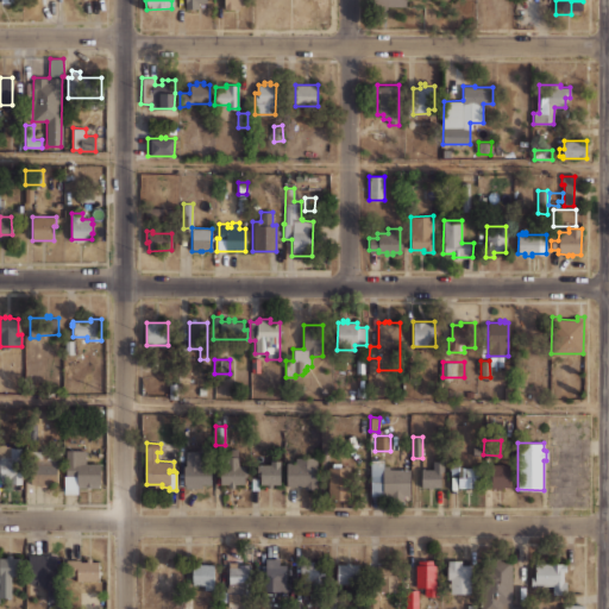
[(10,447),(22,447),(20,483),(14,484),(14,476),(0,476),(0,457),(10,457),(10,447)]
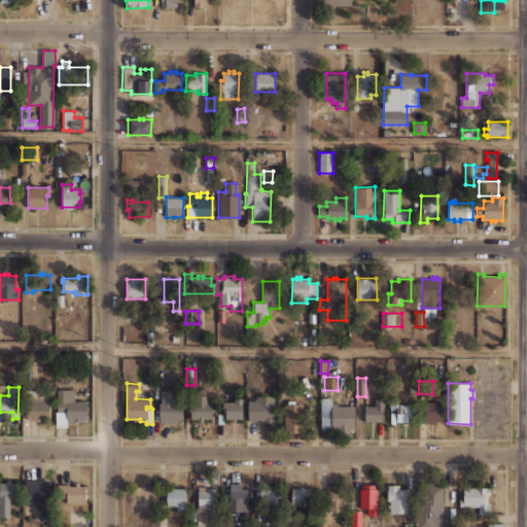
[(27,389),(36,389),(37,401),(49,401),(49,418),(27,418),(27,389)]
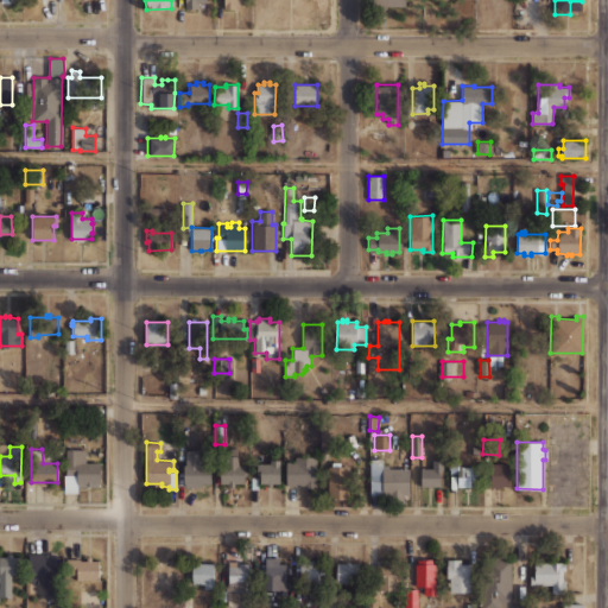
[(65,449),(86,449),(86,462),(99,462),(99,483),(77,483),(77,493),(64,493),(64,475),(65,475),(65,449)]
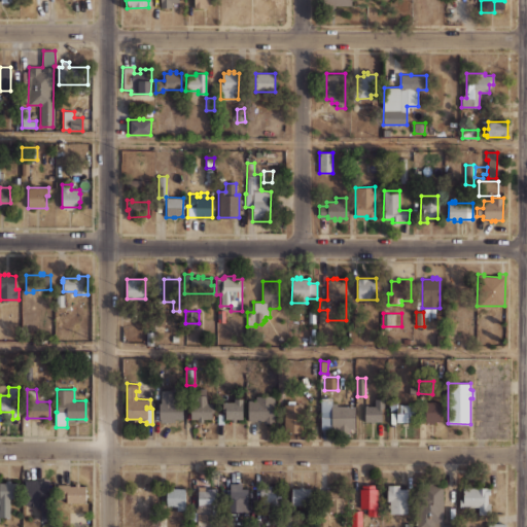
[(161,390),(161,402),(159,402),(159,419),(161,419),(161,422),(175,422),(175,419),(182,419),(182,413),(183,413),(183,409),(184,409),(184,402),(177,402),(177,390),(161,390)]
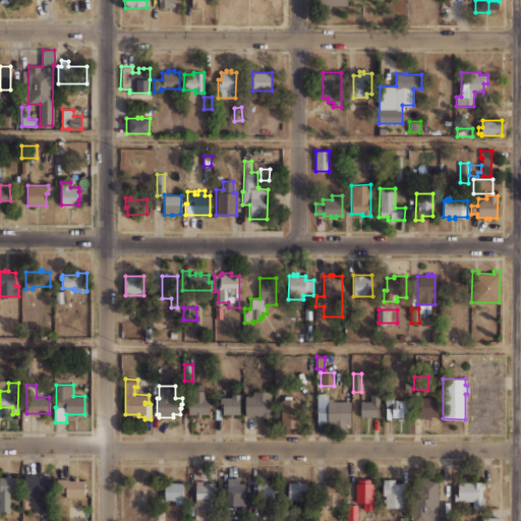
[(188,391),(188,414),(194,414),(194,417),(200,417),(200,414),(209,414),(210,408),(213,407),(213,399),(205,398),(205,391),(188,391)]
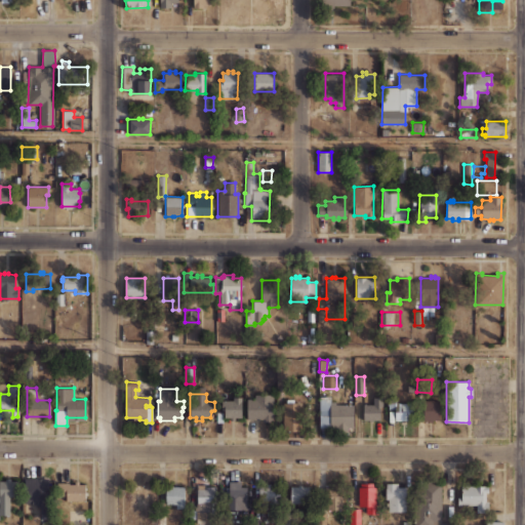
[(273,394),(254,395),(254,399),(247,399),(247,418),(273,418),(273,394)]
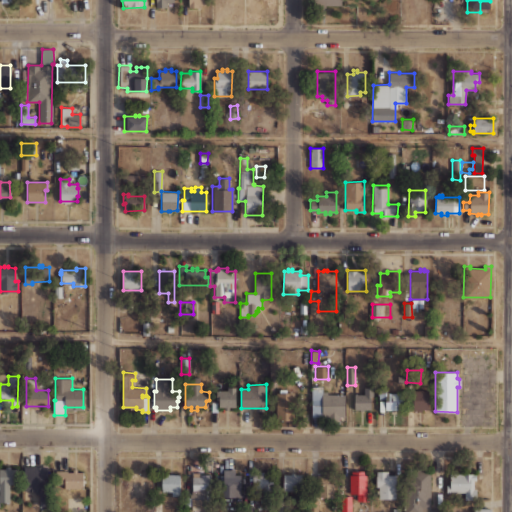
[(322,394),(322,386),(311,386),(311,416),(322,417),(322,416),(329,416),(329,418),(341,418),(341,416),(345,416),(344,394),(322,394)]
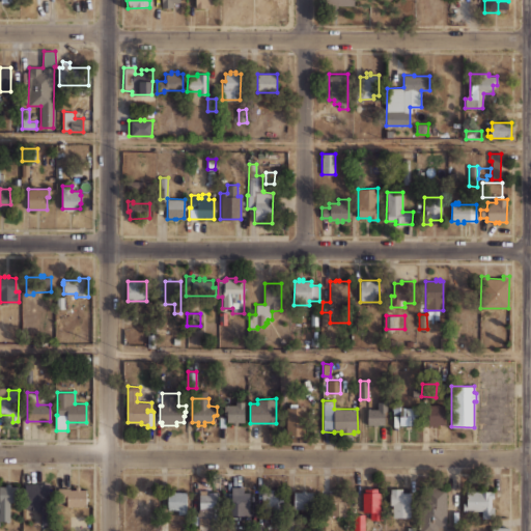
[(402,407),(418,407),(418,424),(399,424),(399,414),(392,414),(392,400),(400,400),(400,406),(402,406),(402,407)]
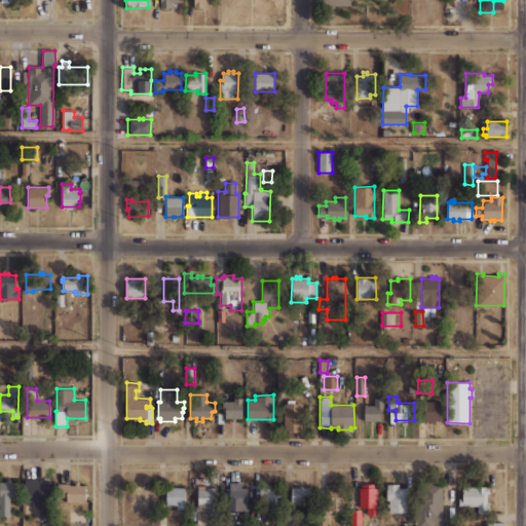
[(241,398),(241,418),(235,418),(235,420),(231,420),(231,418),(222,418),(222,401),(233,401),(233,398),(241,398)]
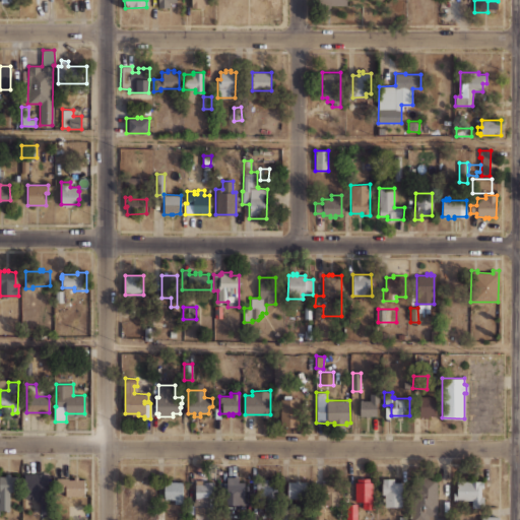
[(379,393),(370,393),(370,401),(360,401),(360,411),(379,411),(379,393)]
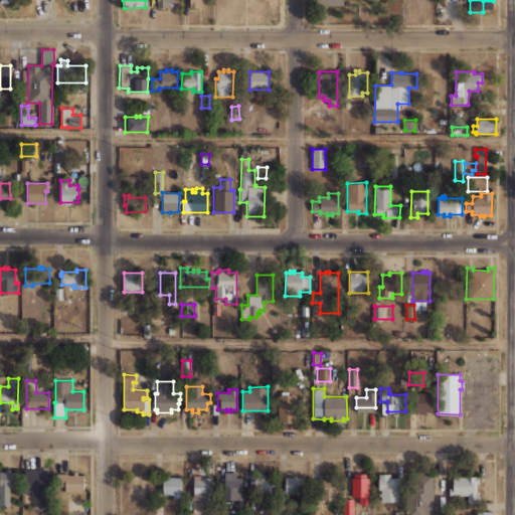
[(296,395),(288,394),(288,391),(285,391),(282,391),(282,395),(278,395),(277,421),(297,421),(296,395)]
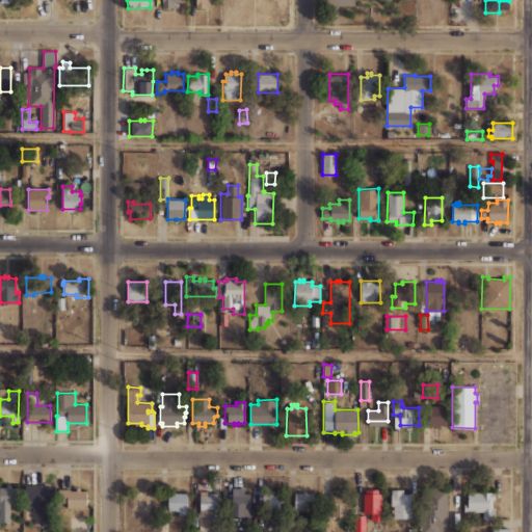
[(422,405),(445,405),(445,409),(447,408),(447,416),(445,416),(445,425),(422,425),(422,405)]
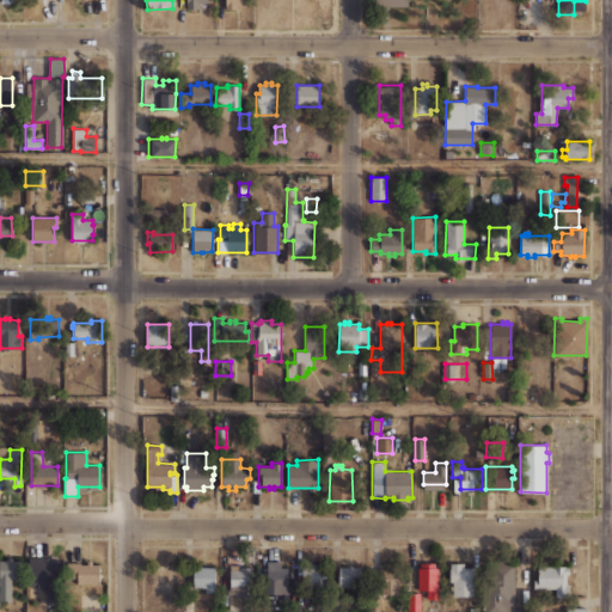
[(28,558),(59,557),(60,605),(47,605),(46,586),(29,586),(28,558)]
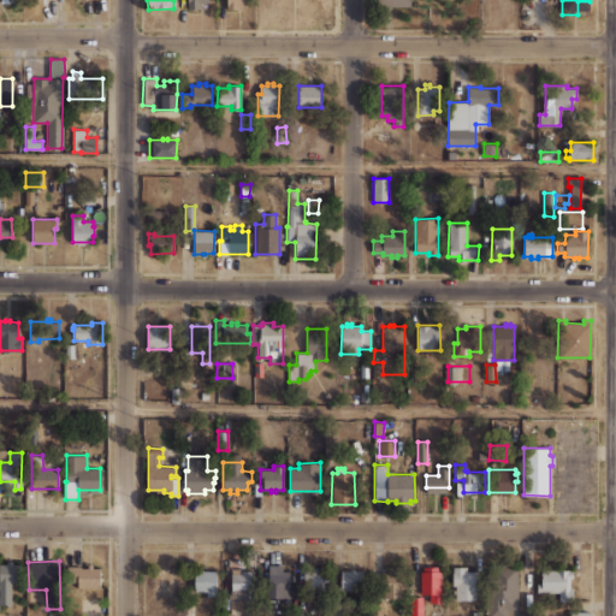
[(0,562),(22,563),(21,582),(12,582),(12,604),(0,604),(0,562)]
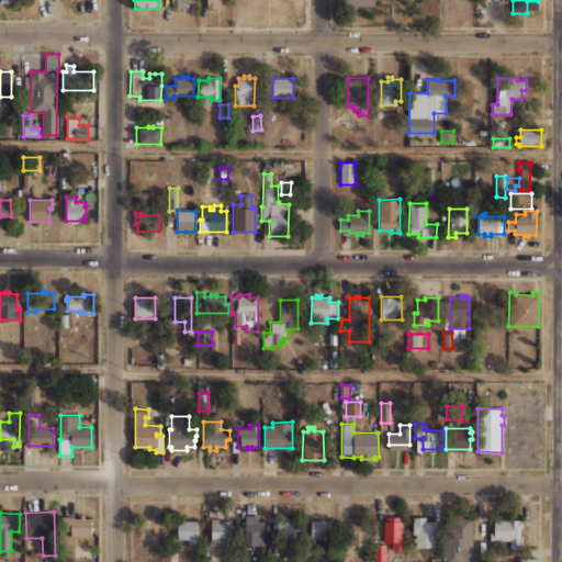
[(257,515),(245,514),(245,546),(263,546),(263,520),(257,520),(257,515)]
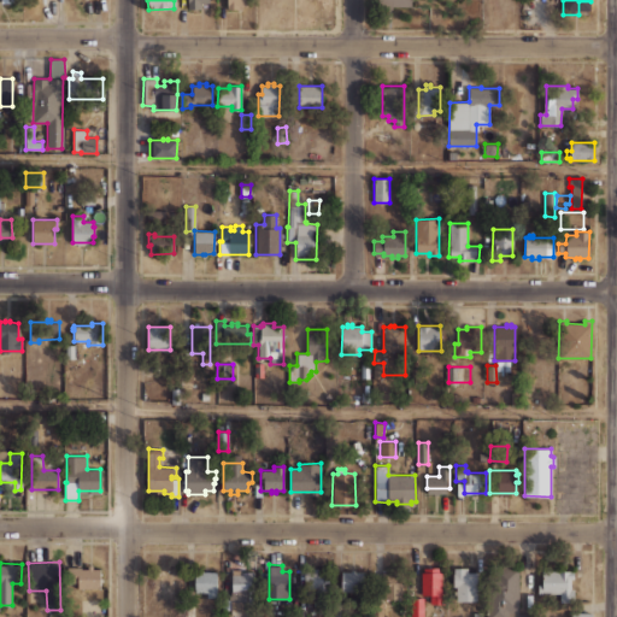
[(66,568),(80,568),(80,569),(87,569),(87,565),(92,565),(93,569),(99,568),(100,588),(68,591),(66,568)]
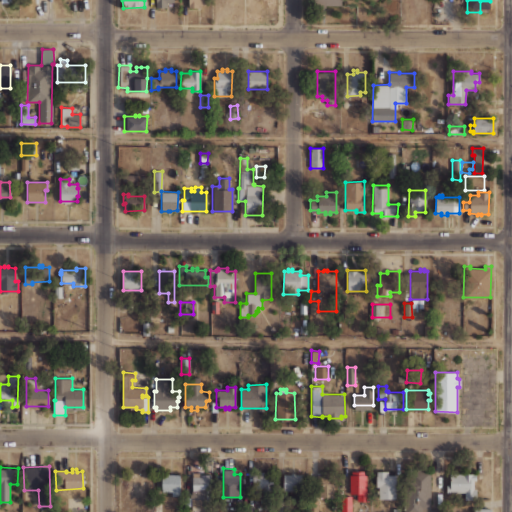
[(365,469),(348,470),(349,494),(350,494),(356,494),(356,501),(367,500),(365,469)]
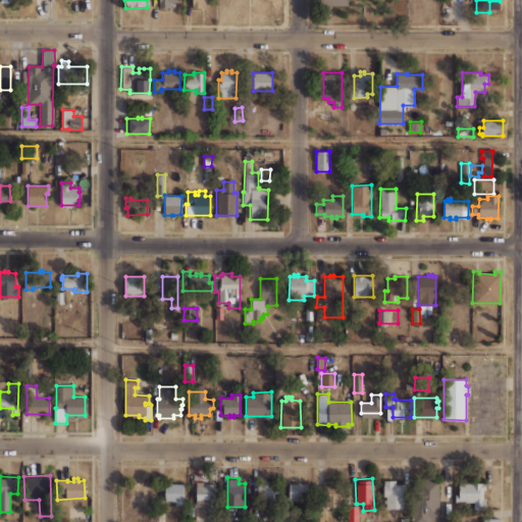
[(383,480),(397,479),(398,484),(399,508),(386,509),(385,497),(384,497),(383,480)]
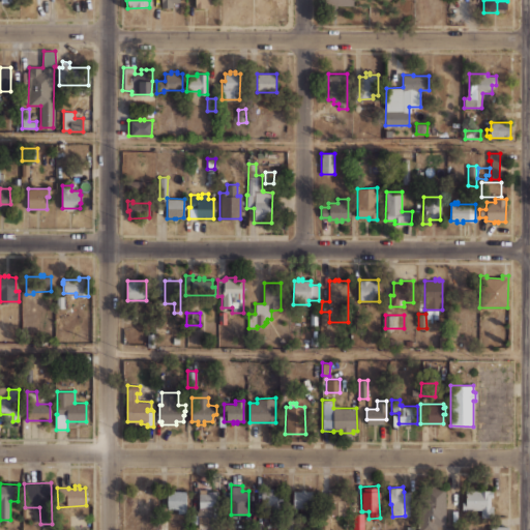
[(445,488),(444,528),(444,529),(413,529),(415,488),(445,488)]
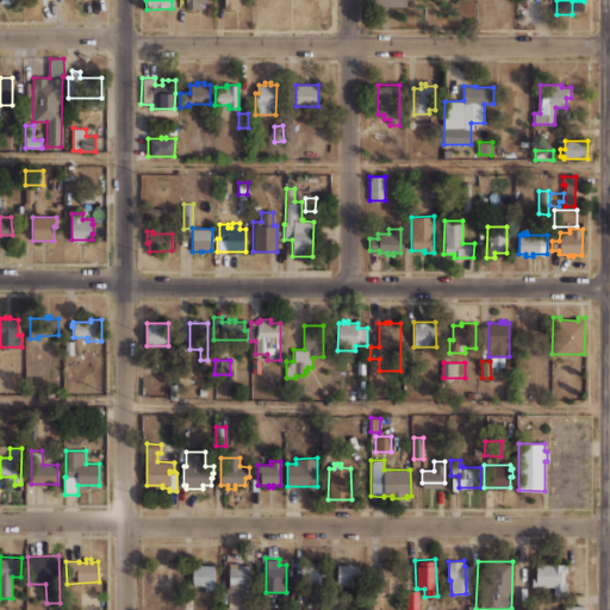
[(325,584),(325,562),(302,562),(302,585),(325,584)]
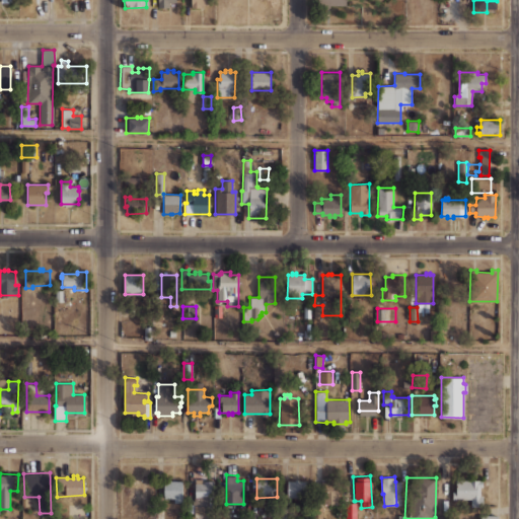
[(308,478),(286,478),(286,497),(308,497),(308,478)]
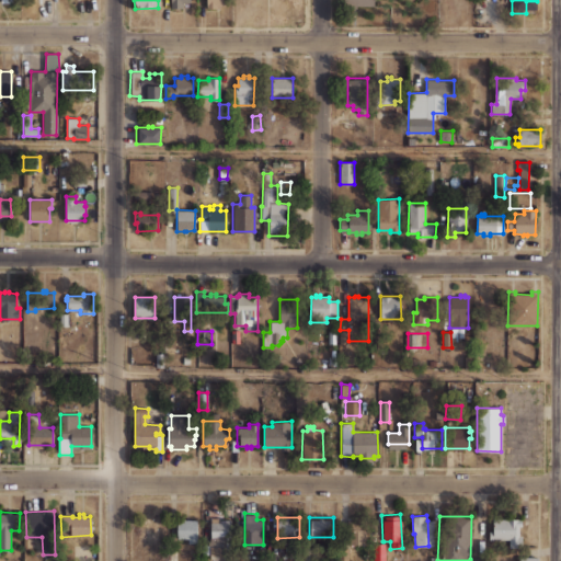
[(366,517),(348,517),(350,547),(367,546),(366,517)]
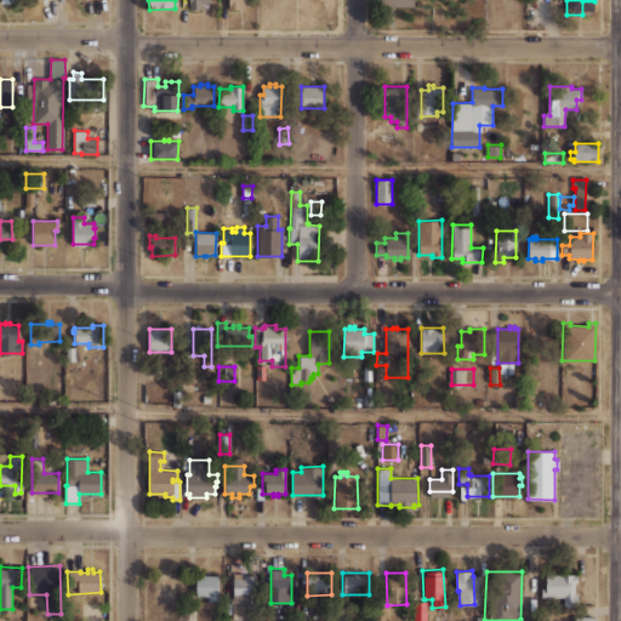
[(255,574),(233,574),(233,593),(255,593),(255,574)]
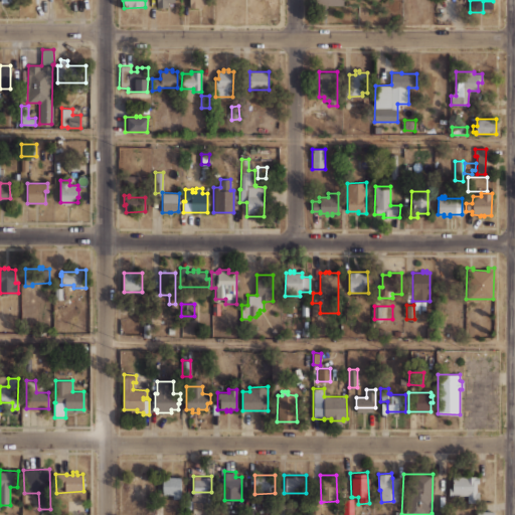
[(181,477),(162,477),(162,493),(173,493),(173,498),(181,498),(181,477)]
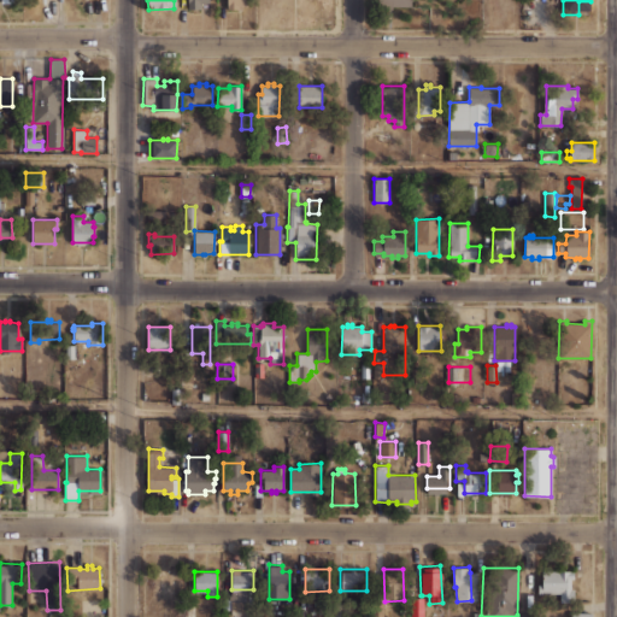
[(542,571),(574,573),(573,603),(559,601),(559,593),(538,593),(538,583),(541,583),(542,571)]
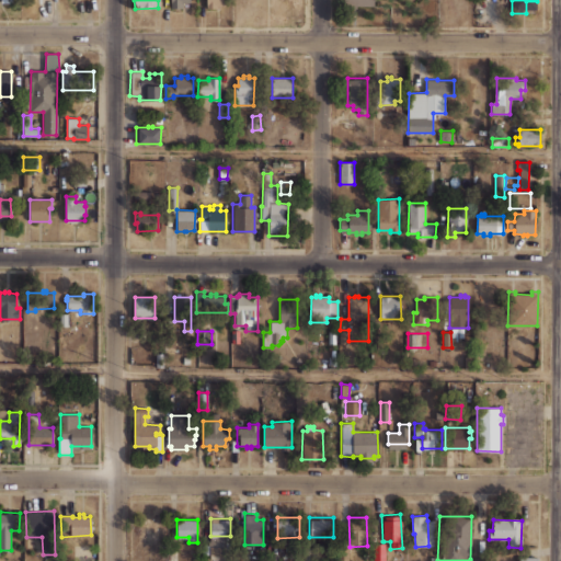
[(384,560),(384,544),(374,544),(374,560),(384,560)]
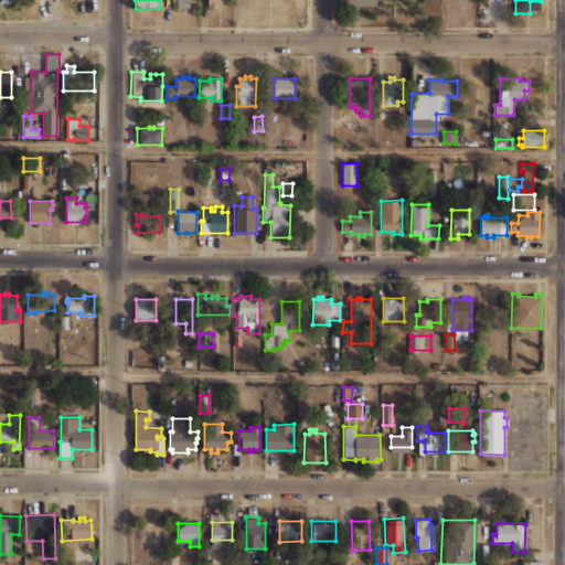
[(73,564),(74,548),(97,548),(96,564),(73,564)]
